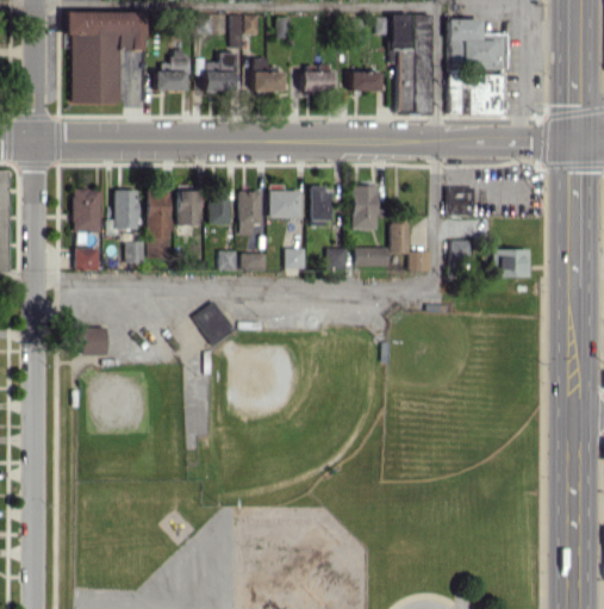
[(73,35),(72,104),(120,105),(122,50),(144,50),(144,12),(67,11),(66,35),(73,35)]
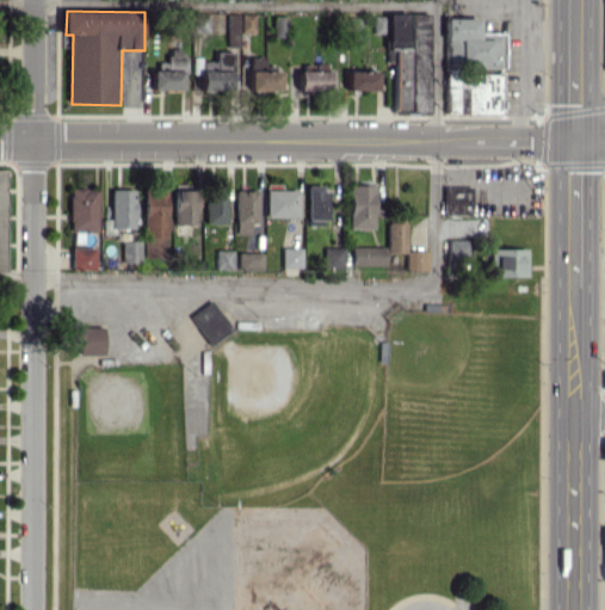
[(260,14),(233,14),(232,48),(244,48),(245,34),(260,34),(260,14)]
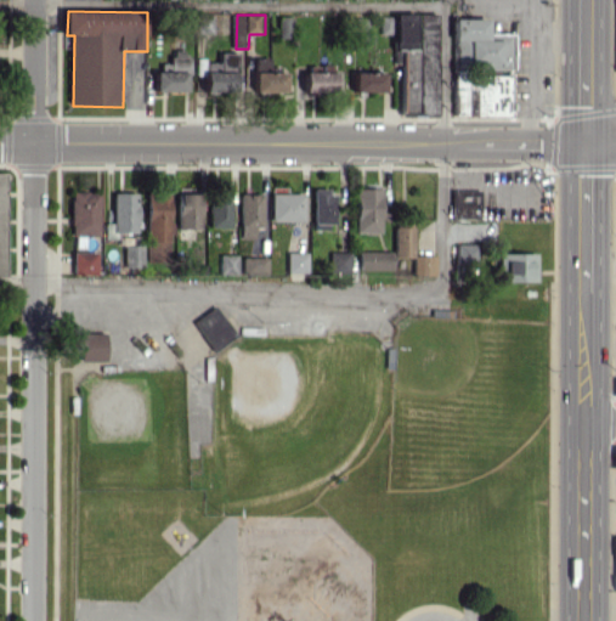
[(440,15),(420,15),(399,15),(399,51),(406,51),(406,114),(440,114),(440,15)]
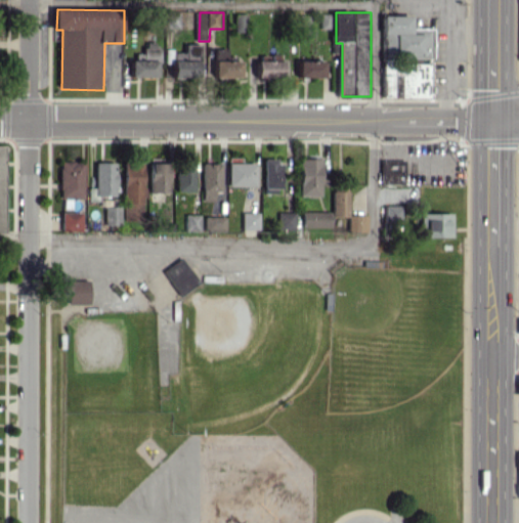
[(183,13),(169,13),(169,29),(183,28),(183,13)]
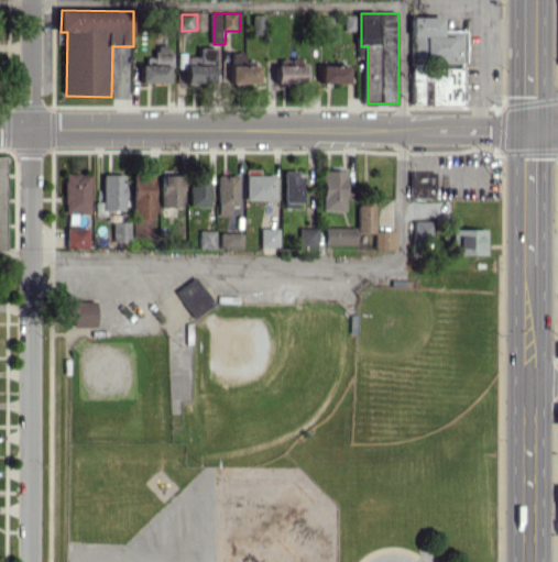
[(258,35),(267,34),(266,21),(263,22),(262,15),(256,17),(258,35)]
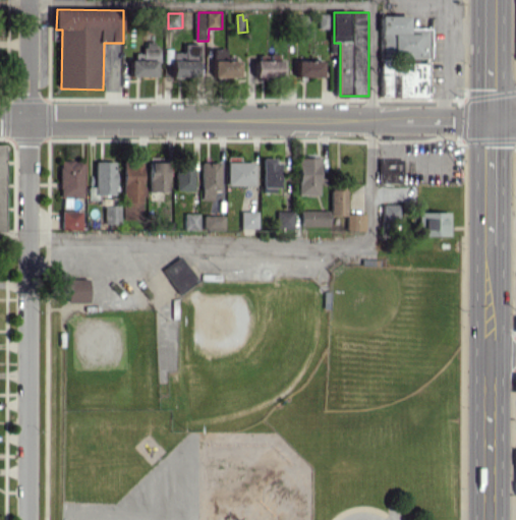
[(334,14),(323,14),(323,30),(334,30),(334,14)]
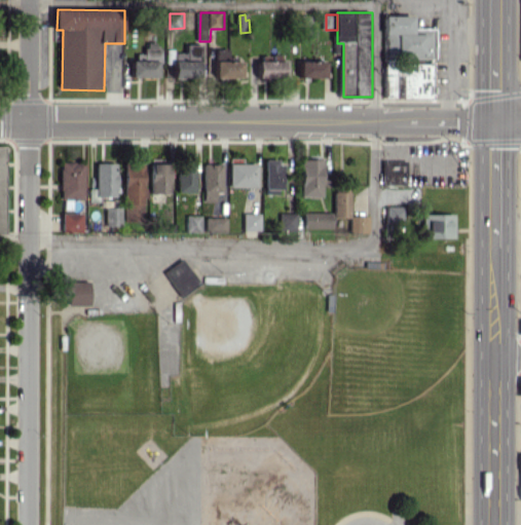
[(314,35),(315,15),(304,15),(304,34),(314,35)]
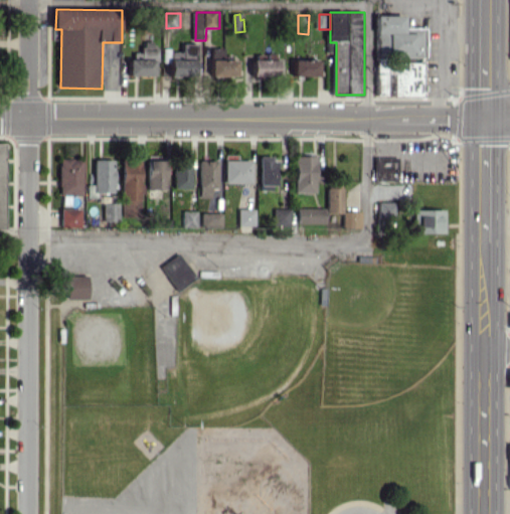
[(378,97),(428,97),(428,28),(406,28),(406,16),(378,16),(378,33),(381,33),(381,57),(379,57),(378,97)]
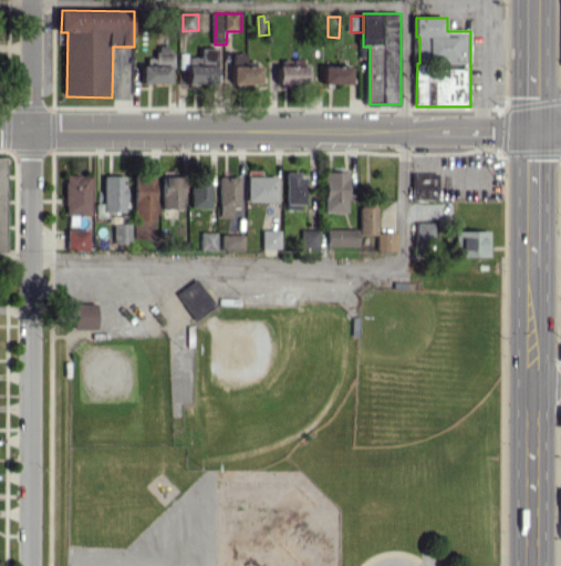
[(218,49),(204,49),(204,58),(190,58),(190,85),(219,84),(218,49)]
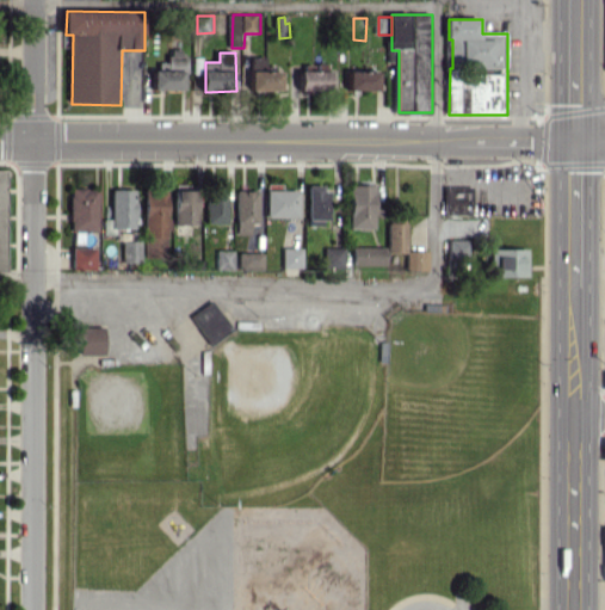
[(158,90),(187,91),(189,56),(172,55),(171,63),(158,63),(158,90)]
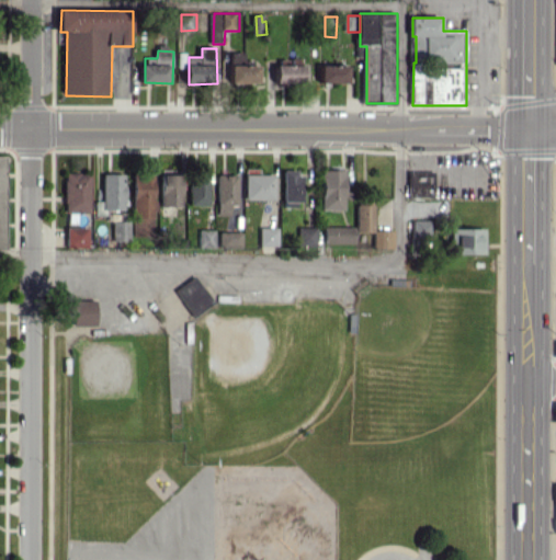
[(233,83),(261,83),(260,65),(248,66),(248,53),(233,54),(233,67),(233,83)]
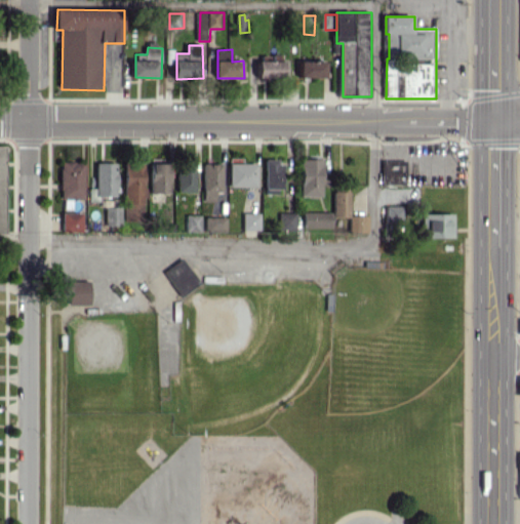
[(286,61),(260,62),(261,80),(287,79),(286,61)]
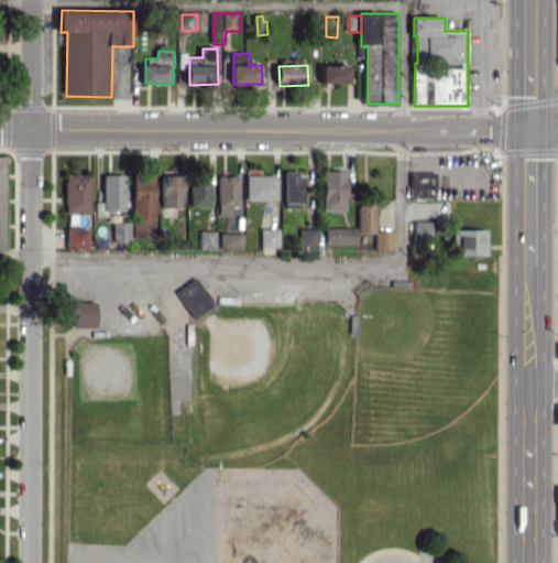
[(325,84),(352,84),(352,66),(325,66),(325,84)]
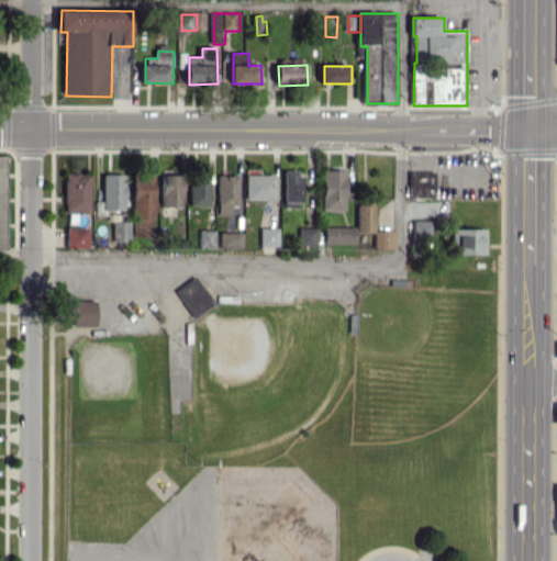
[(305,170),(288,171),(288,205),(305,205),(305,170)]
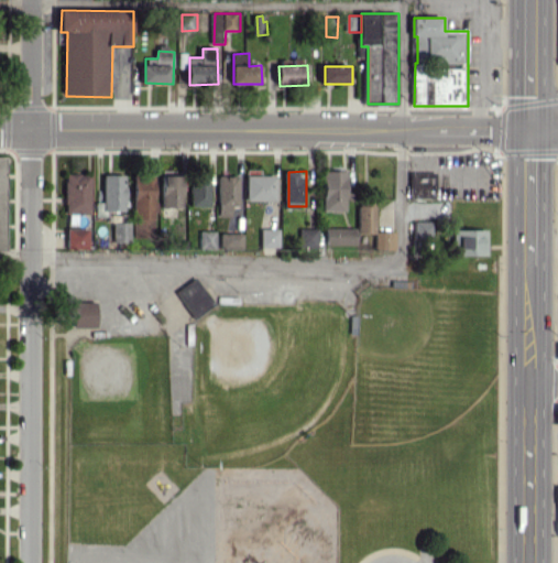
[(349,171),(326,171),(326,212),(349,212),(349,171)]
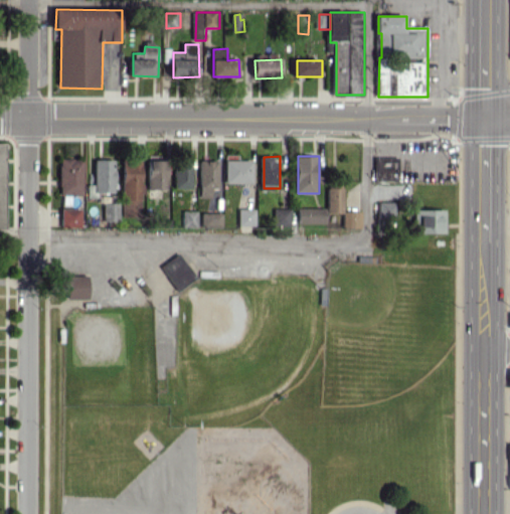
[(378,181),(401,181),(400,157),(377,158),(378,181)]
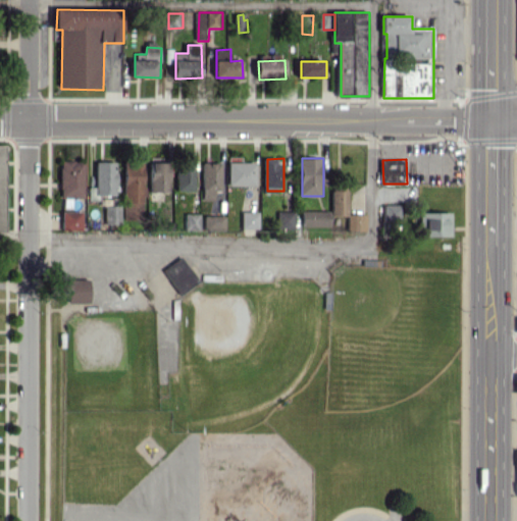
[(87,199),(88,162),(63,161),(62,198),(87,199)]
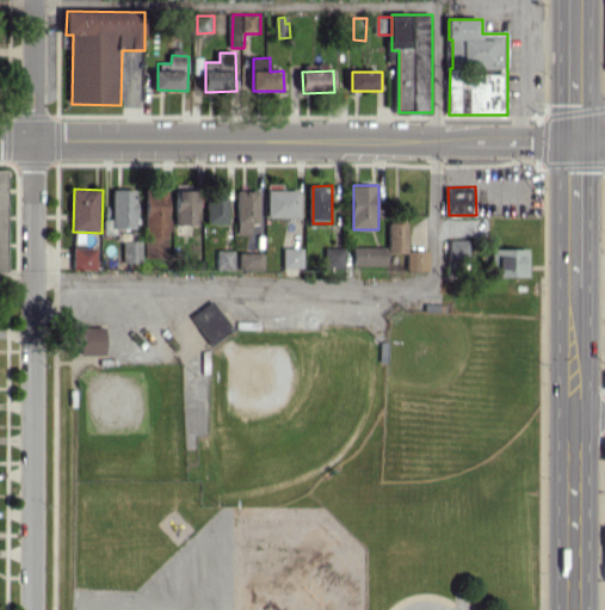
[(140,229),(140,190),(116,190),(115,220),(107,220),(107,235),(121,235),(121,229),(140,229)]
